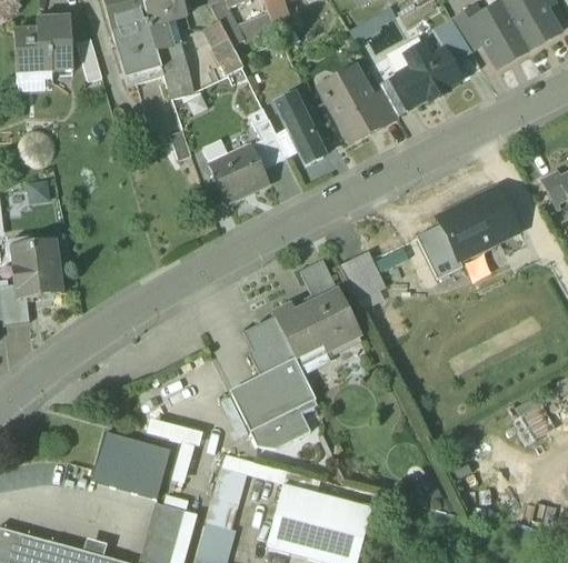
[(102,0),(120,60),(129,58),(133,76),(161,68),(162,68),(157,50),(149,26),(141,0),(102,0)]
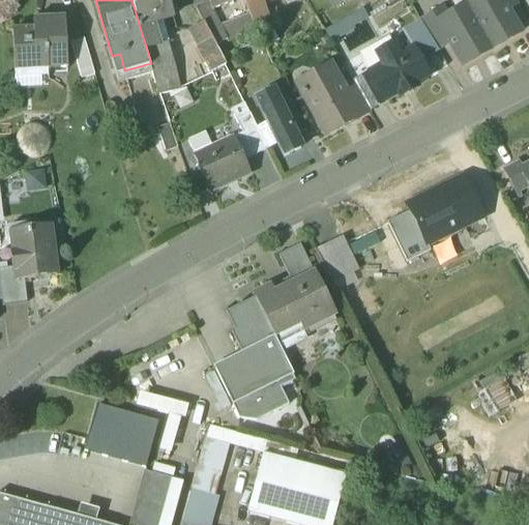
[(131,0),(139,24),(153,19),(173,13),(169,0),(131,0)]
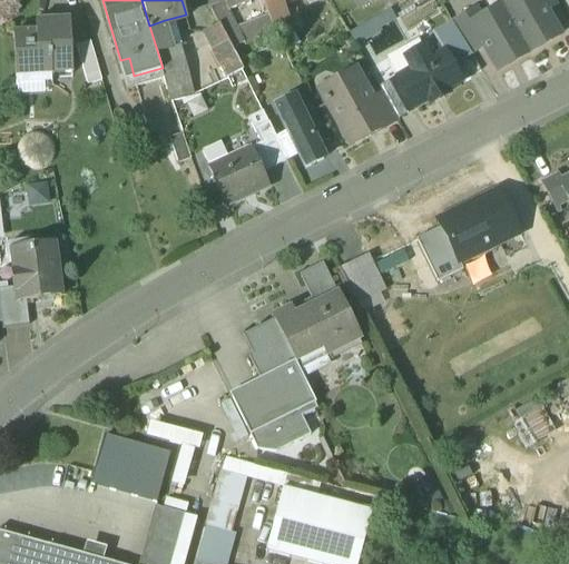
[(283,2),(282,0),(264,0),(270,11),(273,21),(274,22),(276,27),(280,33),(293,28),(283,2)]
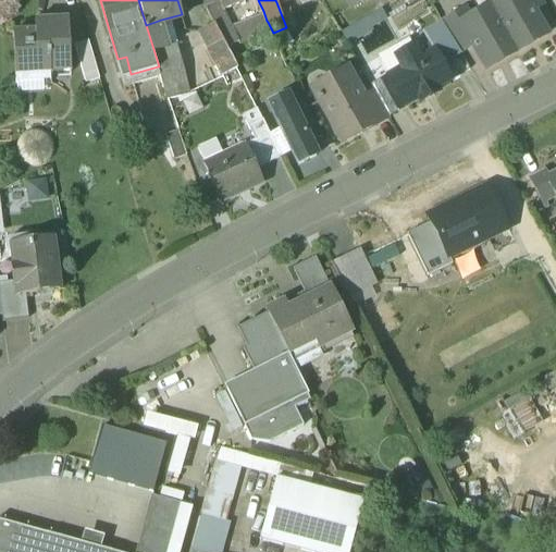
[(494,0),(491,2),(517,48),(547,32),(534,8),(529,0),(494,0)]
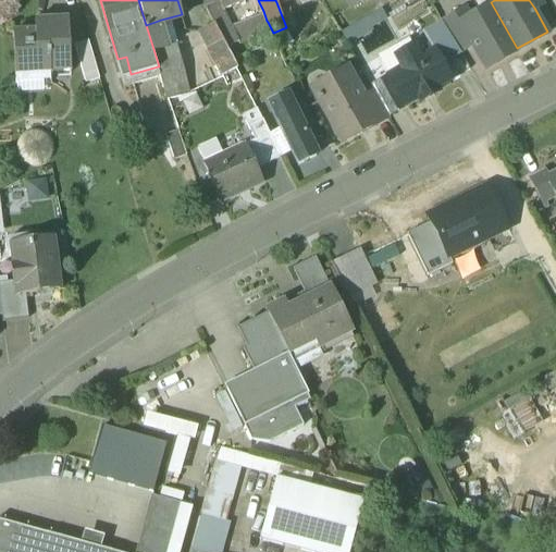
[(223,8),(221,2),(209,9),(224,38),(227,44),(239,38),(232,23),(230,17),(229,17),(224,7),(223,8)]
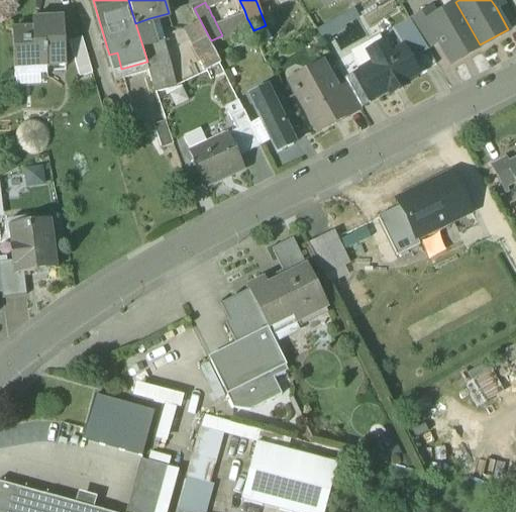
[(437,13),(427,18),(439,39),(452,61),(480,44),(455,2),(437,13)]
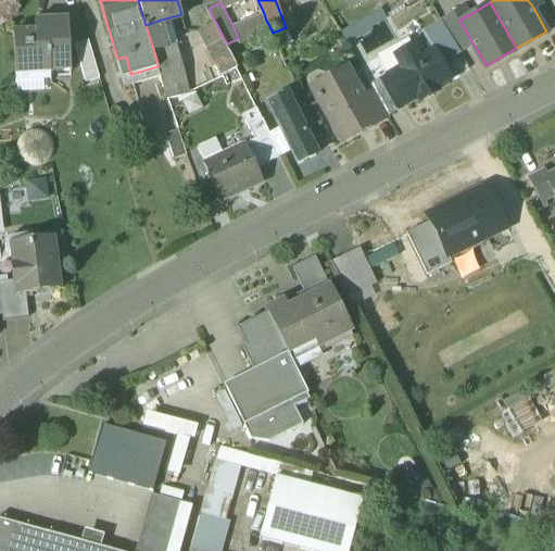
[(465,3),(441,17),(461,50),(472,42),(459,20),(470,14),(465,3)]
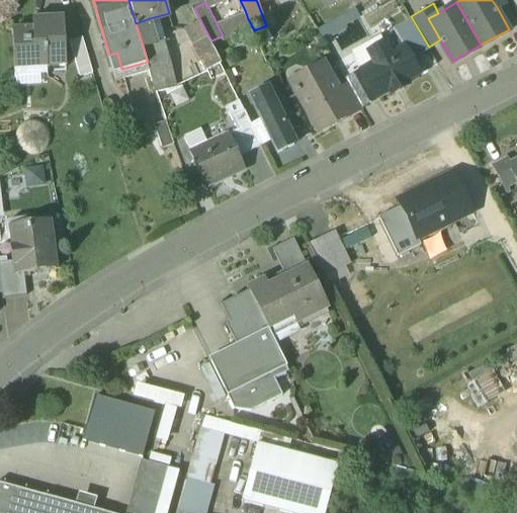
[(194,8),(193,4),(182,7),(186,26),(194,43),(208,35),(194,9),(194,8)]
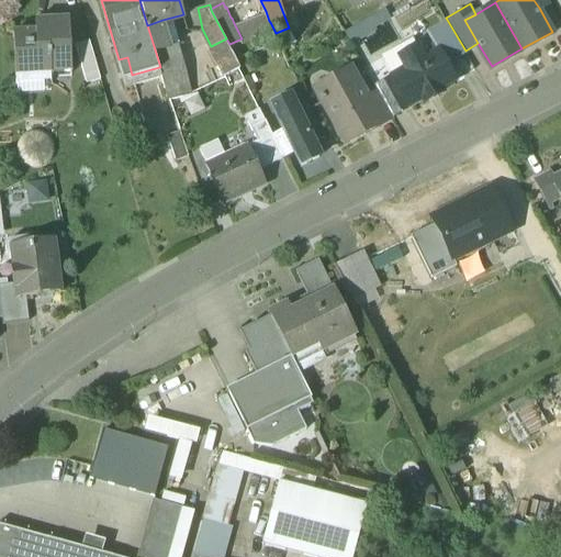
[(349,25),(354,36),(393,18),(388,7),(349,25)]
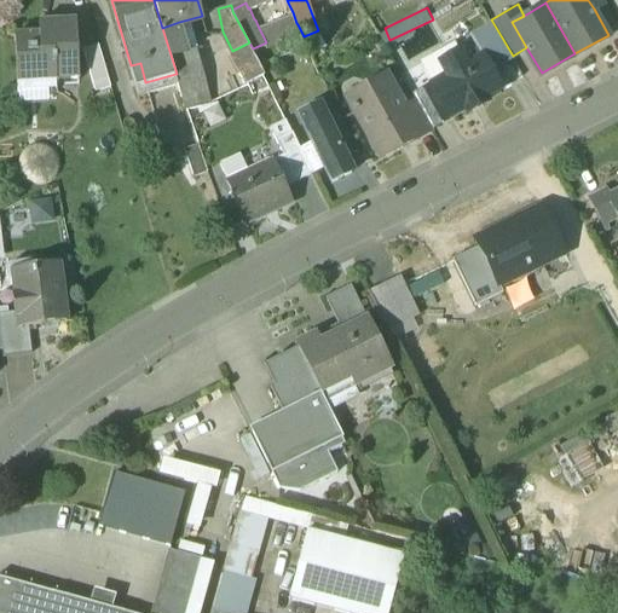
[(293,12),(258,25),(266,42),(300,29),(298,24),(296,23),(293,12)]
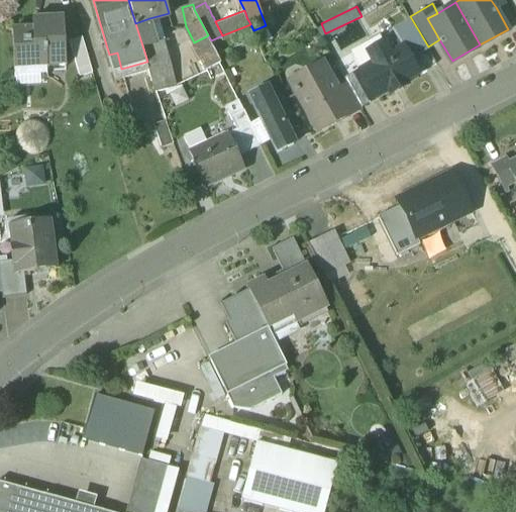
[(65,15),(32,16),(33,26),(13,27),(15,67),(16,67),(16,66),(47,65),(47,63),(65,62),(65,64),(67,64),(65,15)]
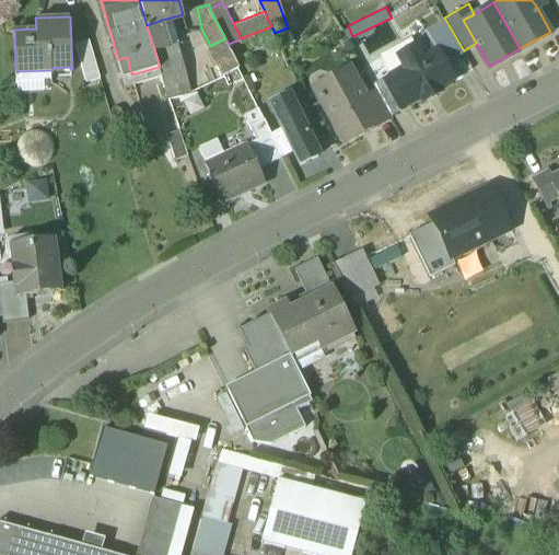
[(162,20),(147,25),(154,49),(170,45),(162,20)]
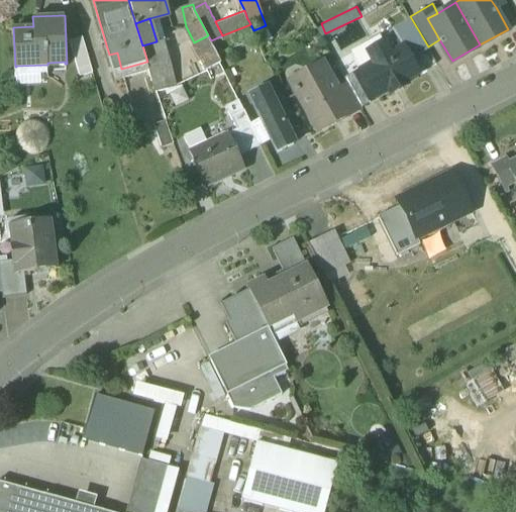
[(83,34),(70,38),(80,73),(93,69),(83,34)]
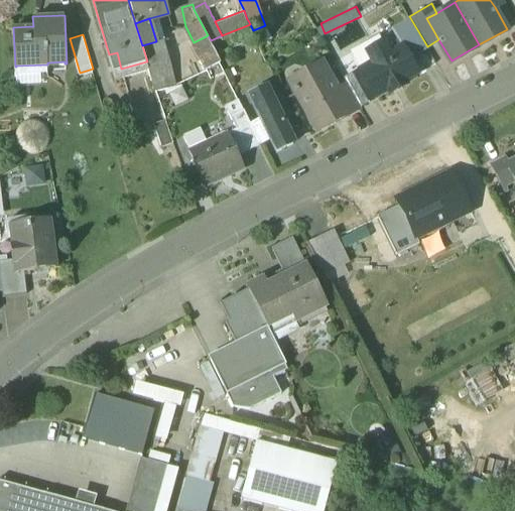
[(208,35),(194,42),(206,67),(220,59),(211,40),(208,35)]
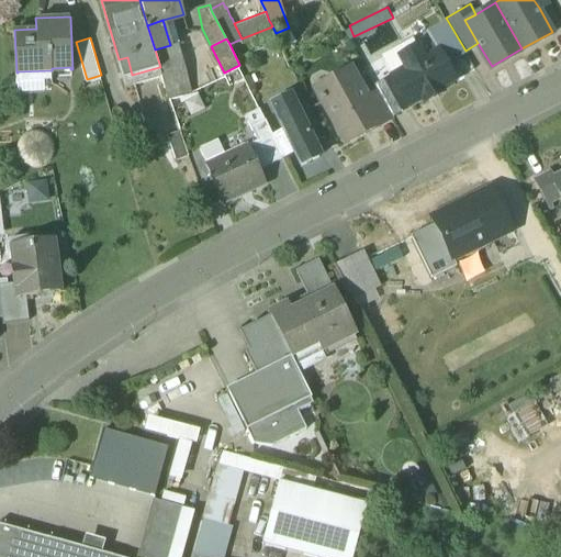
[(170,45),(155,49),(160,67),(159,67),(161,73),(168,95),(190,90),(176,43),(170,45)]
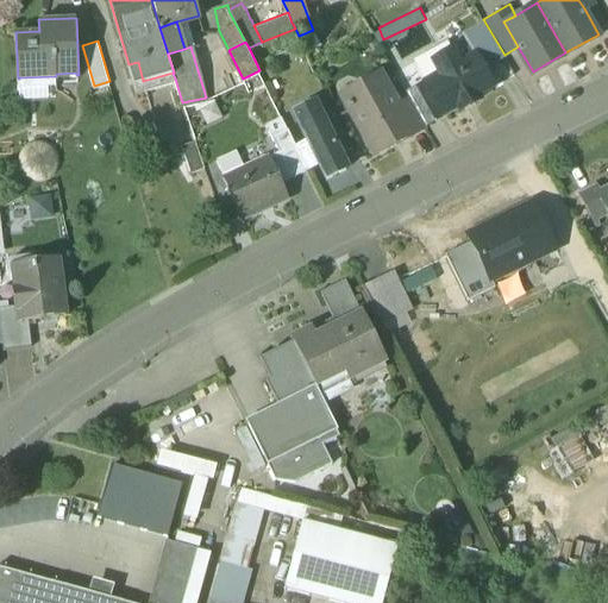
[(440,71),(426,80),(443,111),(444,110),(458,102),(461,106),(480,96),(477,92),(491,83),(475,52),(461,61),(453,49),(434,60),(440,71)]
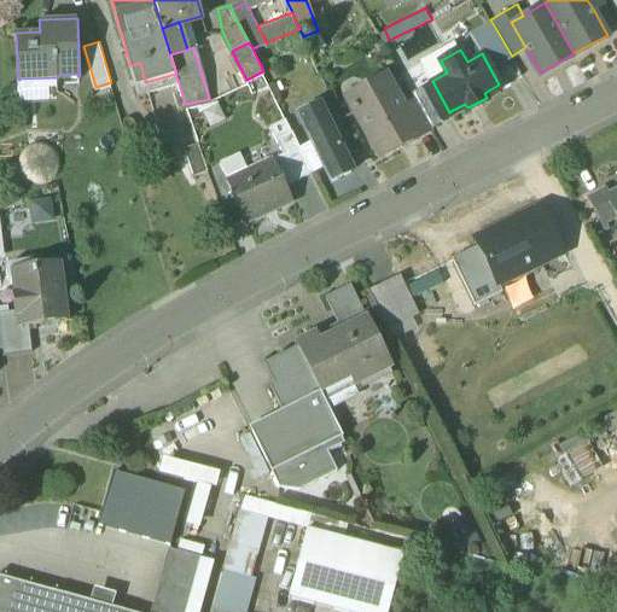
[(385,73),(348,94),(380,153),(419,133),(403,105),(385,73)]
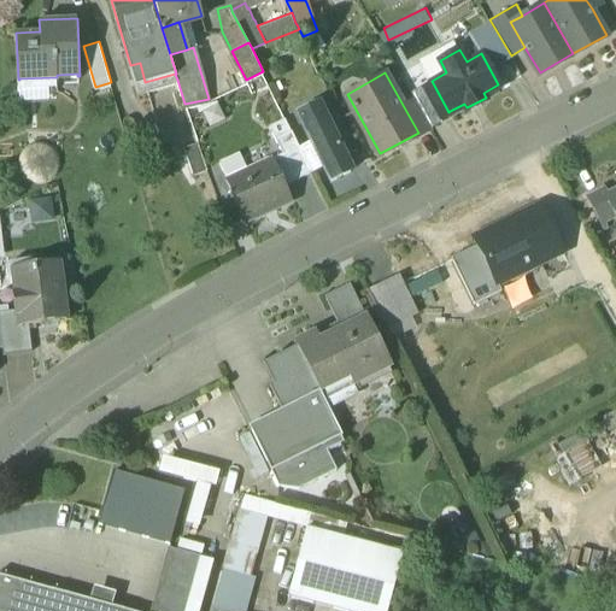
[(175,74),(145,82),(147,89),(177,80),(175,74)]
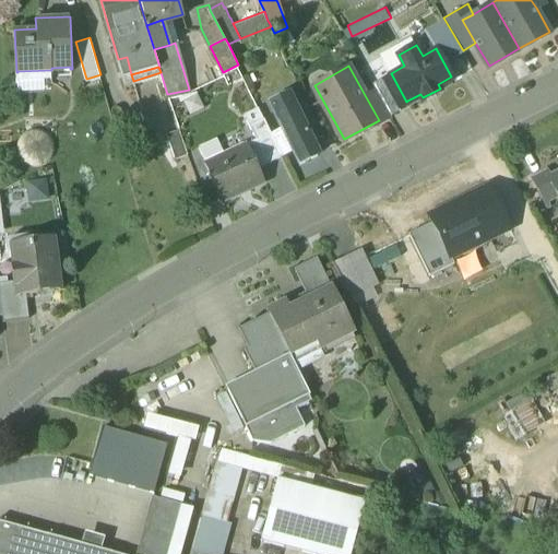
[(406,102),(391,73),(374,83),(377,89),(390,114),(408,103),(407,101),(406,102)]
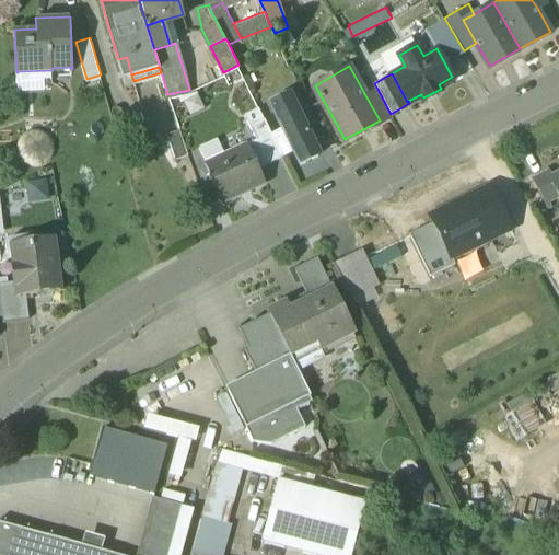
[(377,89),(365,95),(380,120),(391,114),(377,89)]
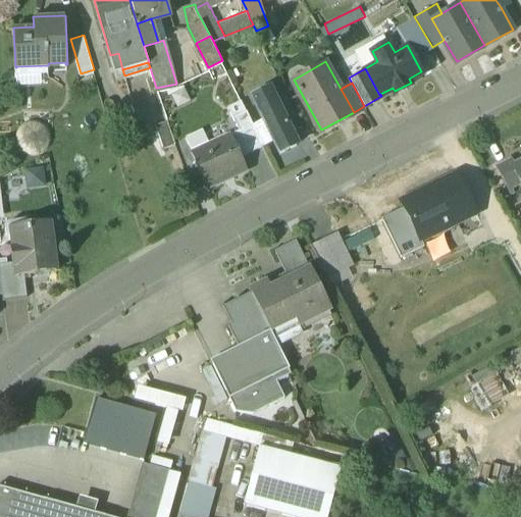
[(275,98),(269,87),(253,94),(264,117),(274,139),(280,150),(297,143),(291,131),(275,98)]
